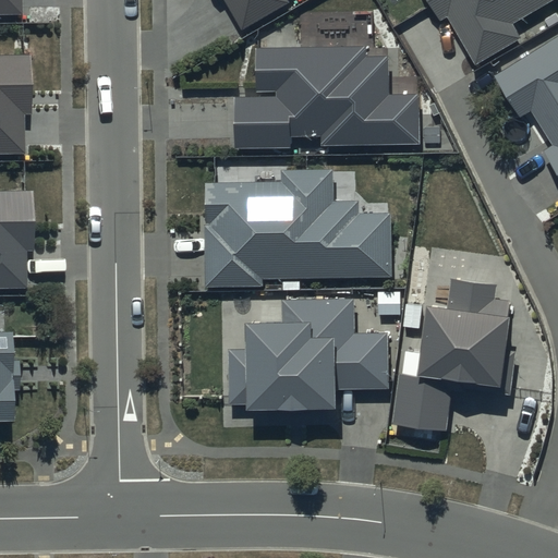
[(0,0),(0,13),(23,13),(22,0),(0,0)]
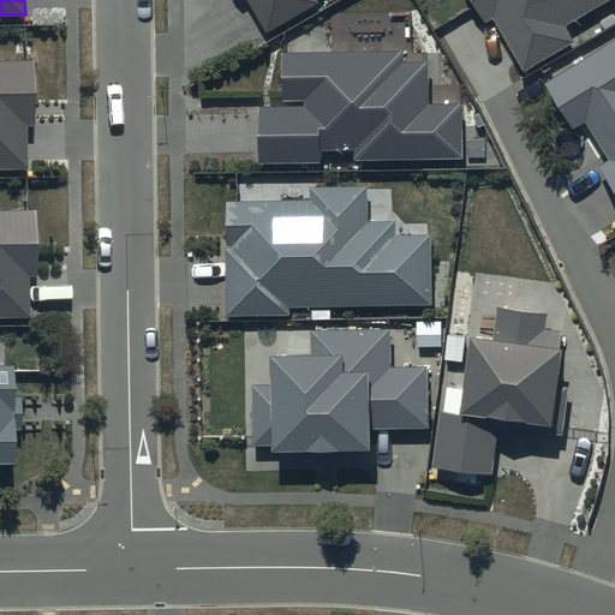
[(246,0),(267,33),(317,3),(315,0),(246,0)]
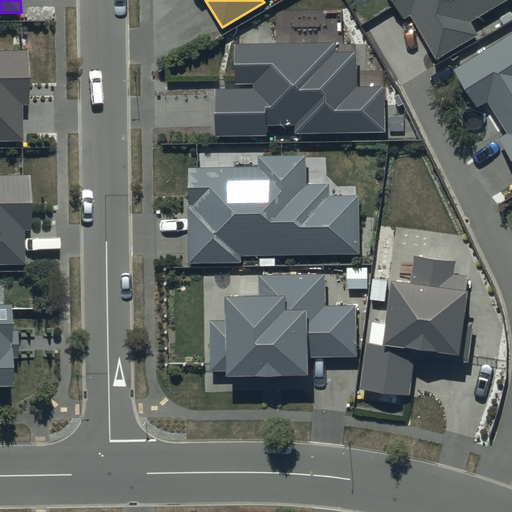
[(393,0),(405,18),(410,15),(437,60),(478,35),(470,22),(507,0),(393,0)]
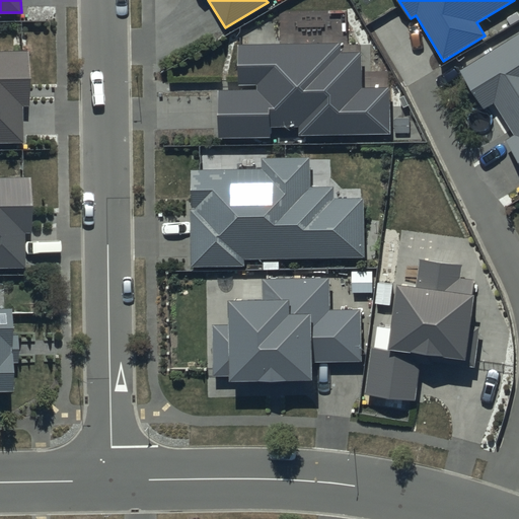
[(518,34),(460,71),(483,108),(493,103),(513,136),(506,140),(518,161),(518,34)]
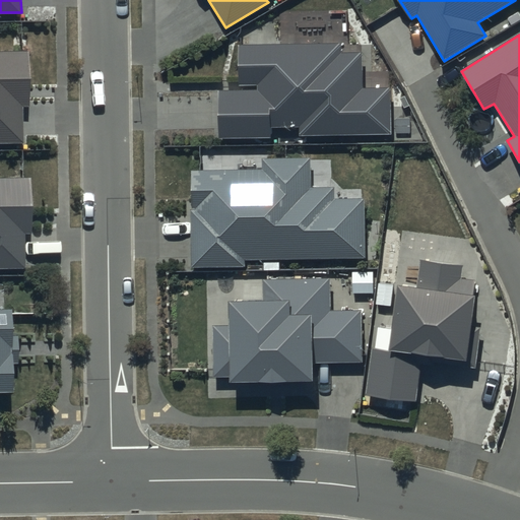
[(341,44),(238,46),(238,85),(257,84),(257,89),(219,89),(220,137),(271,136),(271,126),(300,125),(300,135),(391,133),(390,87),(363,87),(362,52),(341,52),(341,44)]
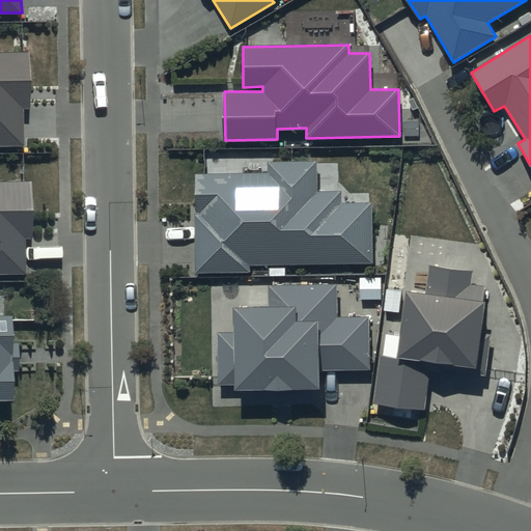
[(31,52),(0,51),(0,147),(25,147),(24,110),(31,110),(31,52)]
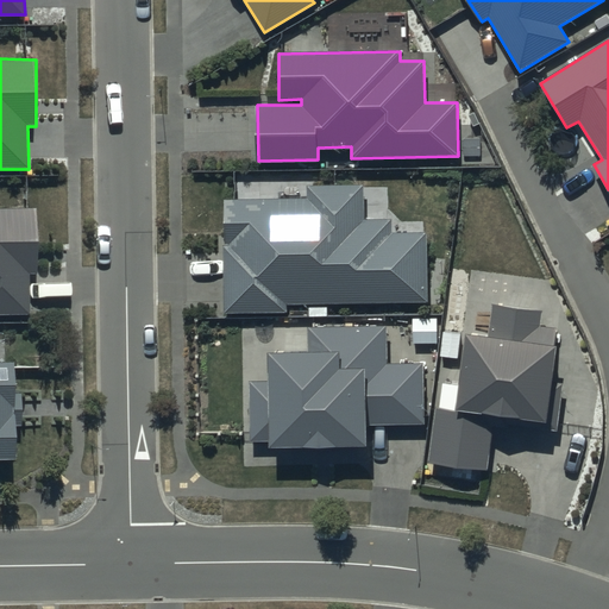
[(364,184),(306,186),(307,198),(223,200),(224,313),(287,312),(287,303),(427,301),(426,232),(391,232),(391,219),(365,220),(364,184)]
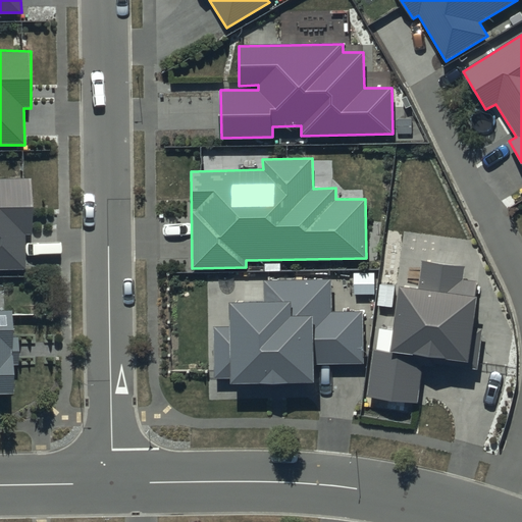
[(32,178),(0,178),(0,269),(27,269),(25,236),(32,236),(32,178)]
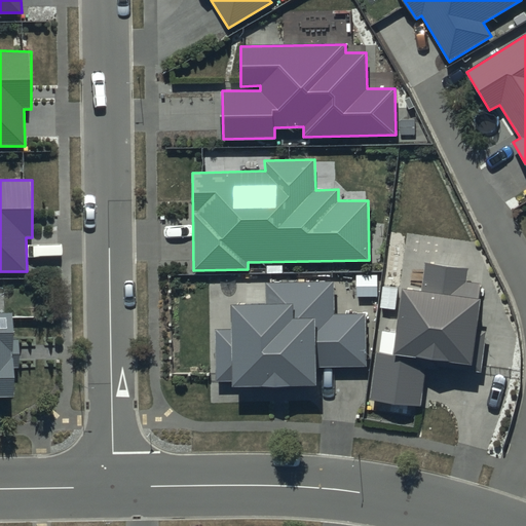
[(468,268),(425,263),(421,291),(403,289),(395,355),(377,353),(372,398),(420,404),(425,365),(481,372),(486,330),(477,329),(483,283),(466,280),(468,268)]
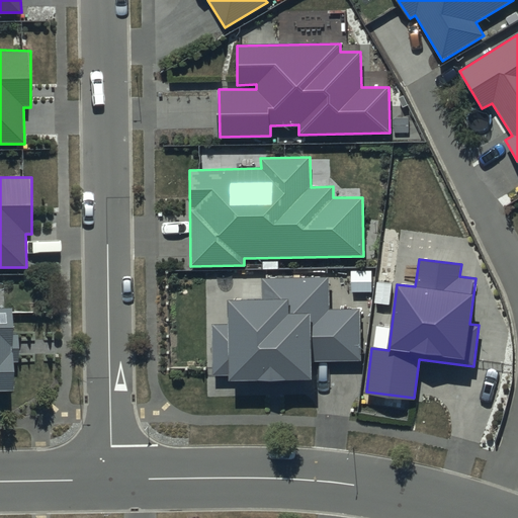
[(328,276),(262,278),(262,299),(228,300),(228,323),(211,324),(212,376),(229,375),(230,381),(312,379),(311,361),(361,360),(359,309),(329,310),(328,276)]
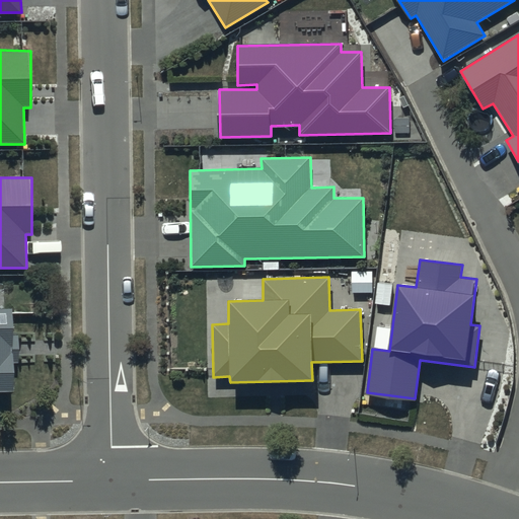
[(12,308),(0,307),(0,392),(14,392),(14,365),(20,365),(20,335),(13,335),(12,308)]
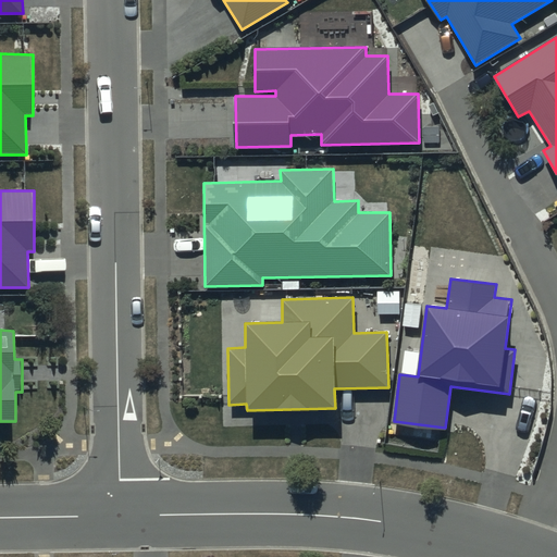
All buildings are outlined.
